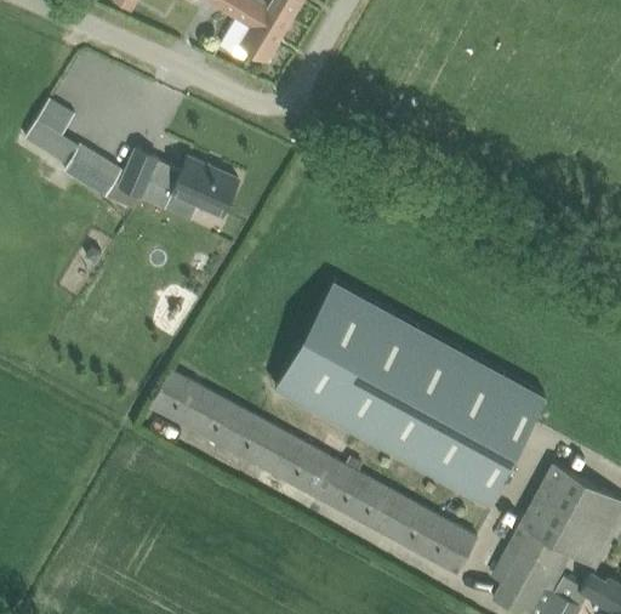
[(110,0),(109,4),(129,15),(136,0),(110,0)]
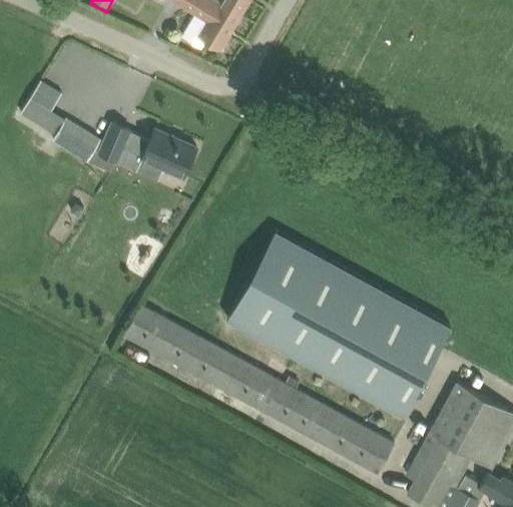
[(204,44),(220,54),(241,19),(217,5),(208,0),(166,0),(195,17),(182,41),(199,51),(204,44)]
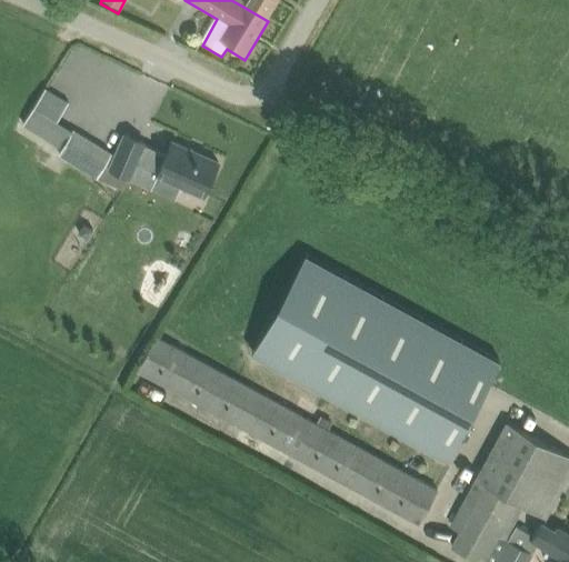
[(231,0),(241,6),(268,21),(280,0),(231,0)]
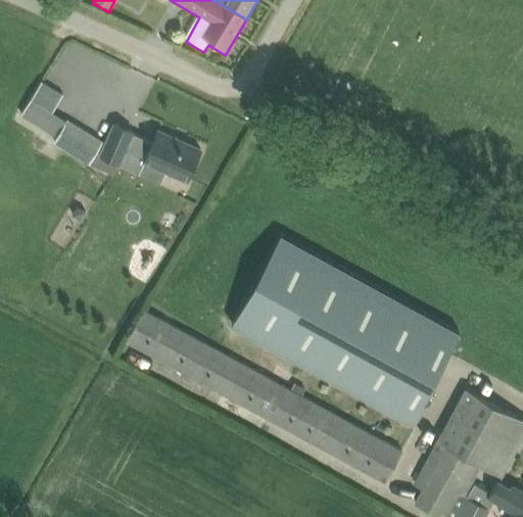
[(41,86),(31,103),(53,115),(62,99),(41,86)]
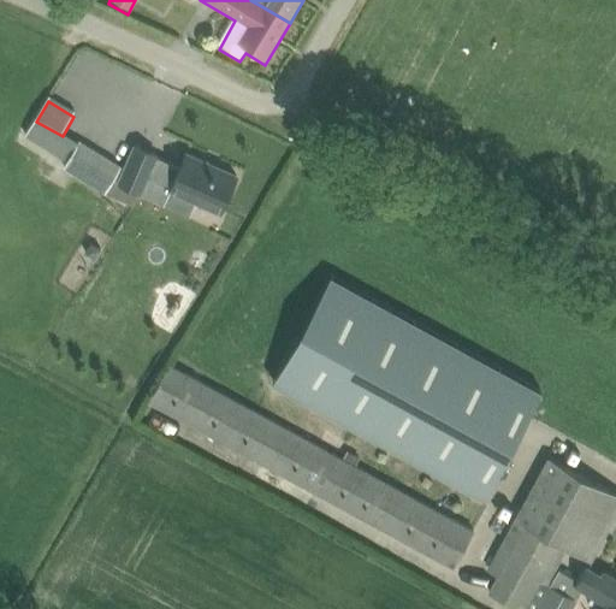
[(65,171),(65,172),(105,197),(106,195),(122,171),(113,166),(81,146),(69,165),(65,171)]
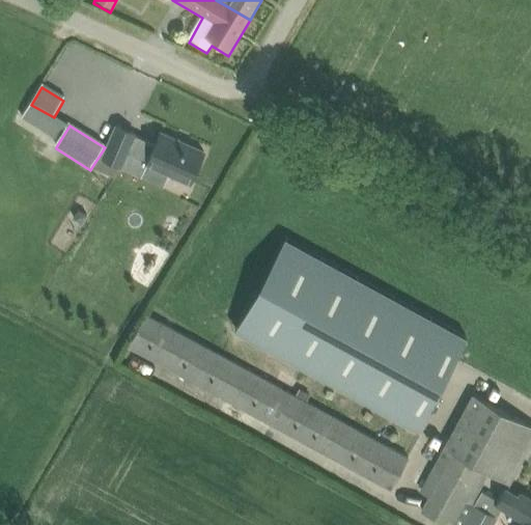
[(109,148),(103,161),(120,169),(127,156),(147,165),(147,166),(145,169),(143,175),(141,180),(163,190),(169,175),(191,186),(195,175),(204,156),(160,137),(156,148),(134,138),(134,137),(117,130),(109,148)]
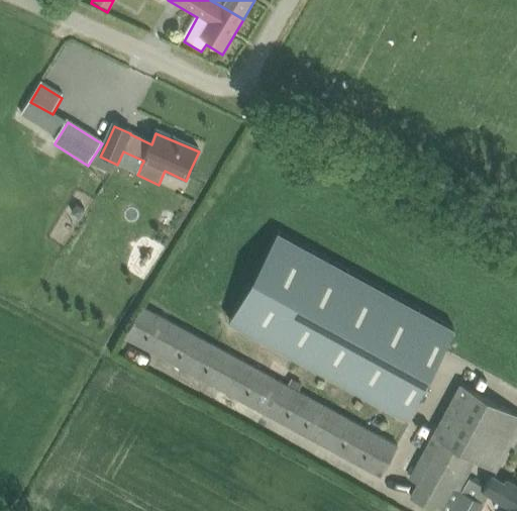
[(229,325),(406,421),(455,331),(278,235),(229,325)]
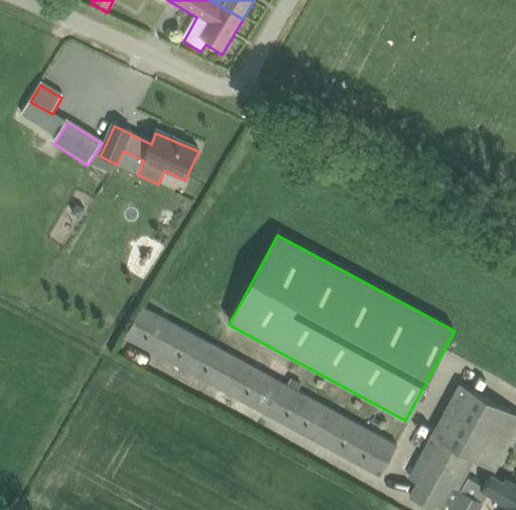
[(396,449),(141,309),(124,340),(380,479),(396,449)]
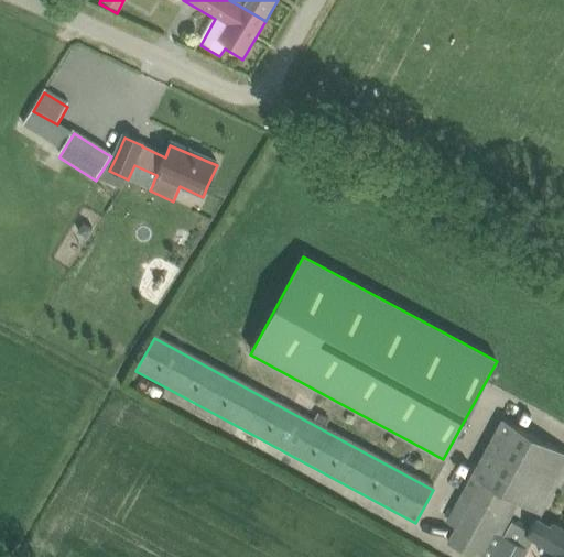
[(518,504),(541,516),(563,472),(563,455),(503,423),(474,478),(518,504)]
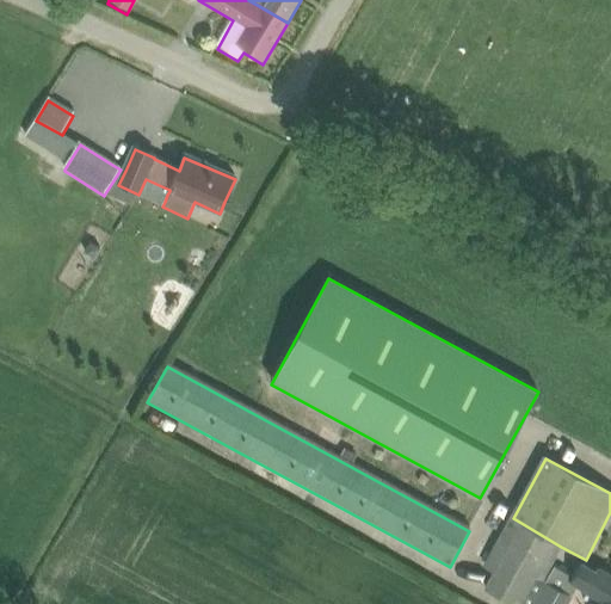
[(610,603),(610,581),(581,565),(572,579),(554,568),(545,584),(535,578),(541,566),(548,569),(561,547),(513,518),(477,584),(511,603),(568,603),(576,589),(600,603),(610,603)]
